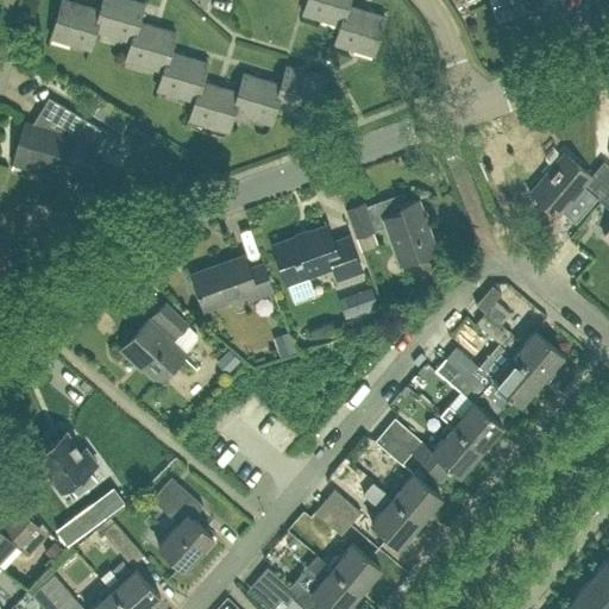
[(93,30),(99,10),(66,0),(61,0),(50,38),(89,49),(94,30),(93,30)]
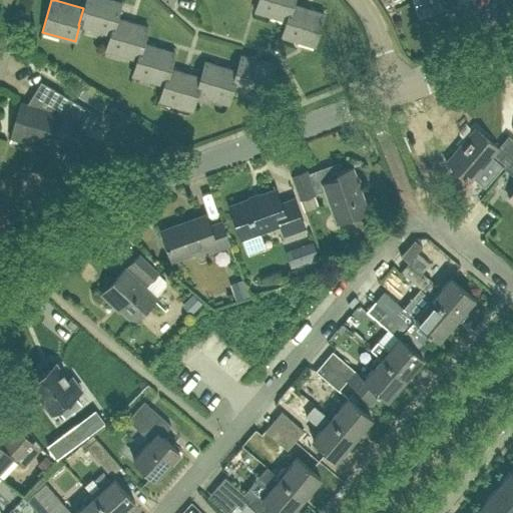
[(79,25),(109,34),(110,34),(115,18),(120,2),(112,0),(85,0),(83,8),(78,25),(79,25)]
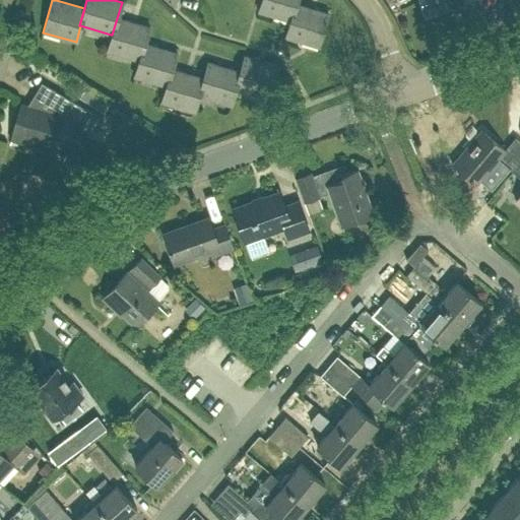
[(290,21),(296,4),(297,0),(261,0),(258,11),(289,21),(290,21)]
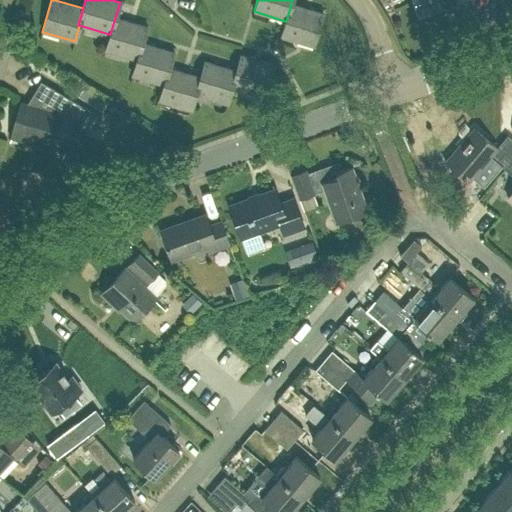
[(412,0),(419,16),(461,0),(412,0)]
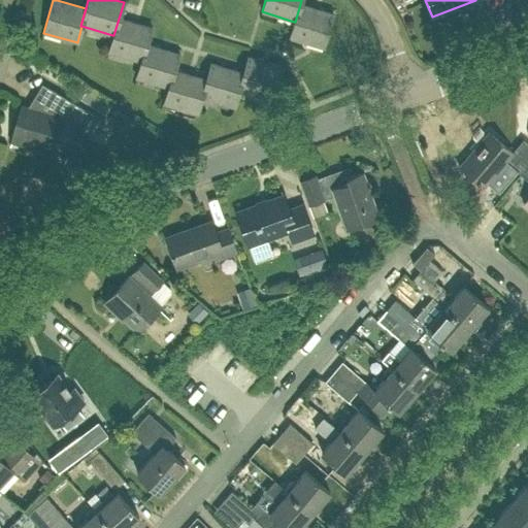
[(333,13),(300,4),(295,22),(294,22),(289,37),(323,47),(333,13)]
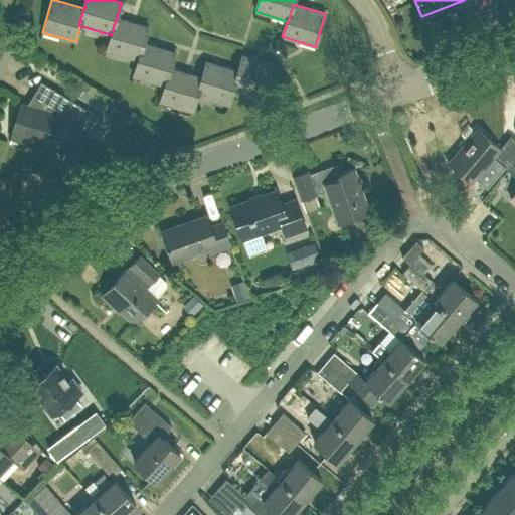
[(105,50),(137,59),(142,43),(143,43),(148,27),(116,18),(111,34),(110,34),(105,50)]
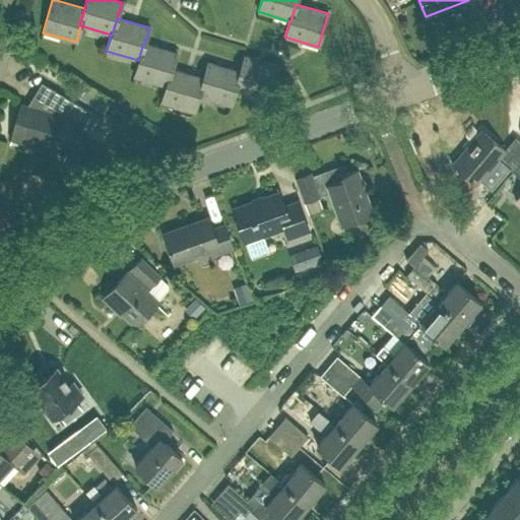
[(134,76),(166,86),(171,69),(172,69),(176,54),(144,44),(143,44),(138,60),(134,76)]
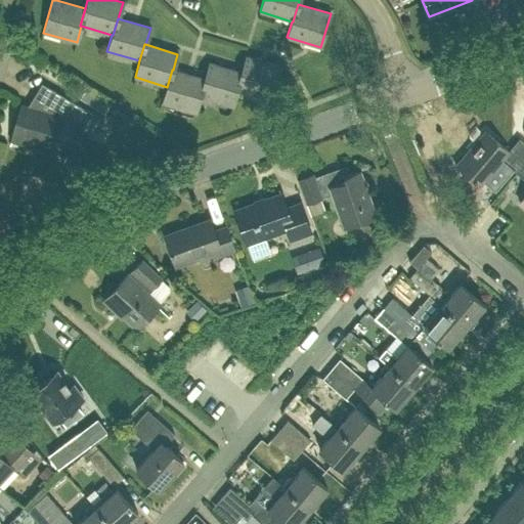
[(236,90),(268,99),(278,67),(246,56),(241,73),(236,90)]
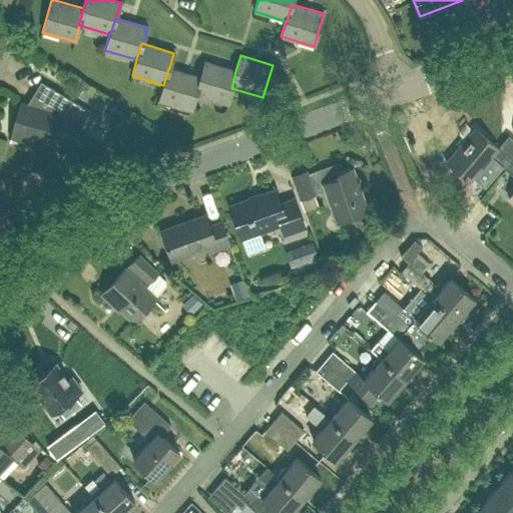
[(227,103),(231,88),(235,71),(204,62),(199,77),(194,93),(195,94),(227,103)]
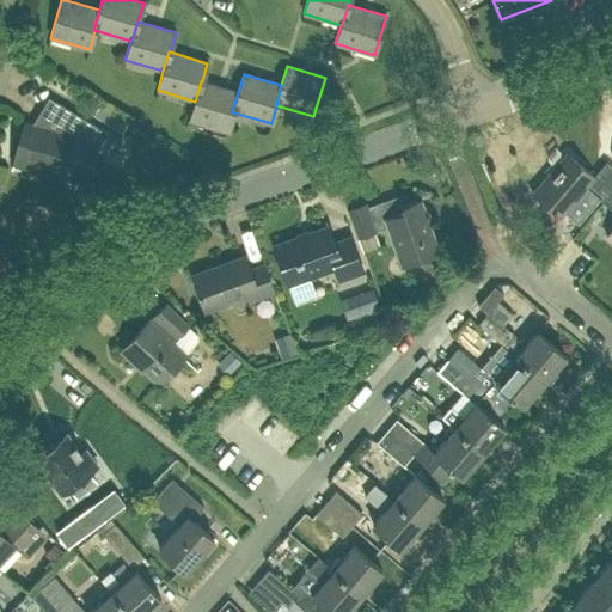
[(238,92),(202,81),(201,81),(195,102),(189,120),(228,132),(233,112),(232,111),(238,92)]
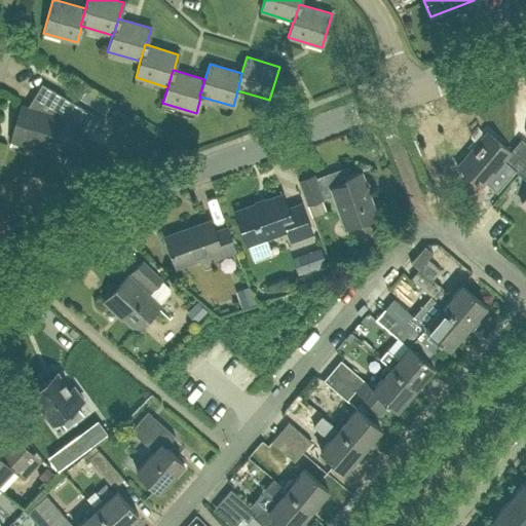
[(91,114),(45,86),(37,99),(49,107),(45,114),(21,107),(12,136),(25,140),(24,143),(36,146),(37,143),(73,154),(81,126),(83,127),(91,114)]
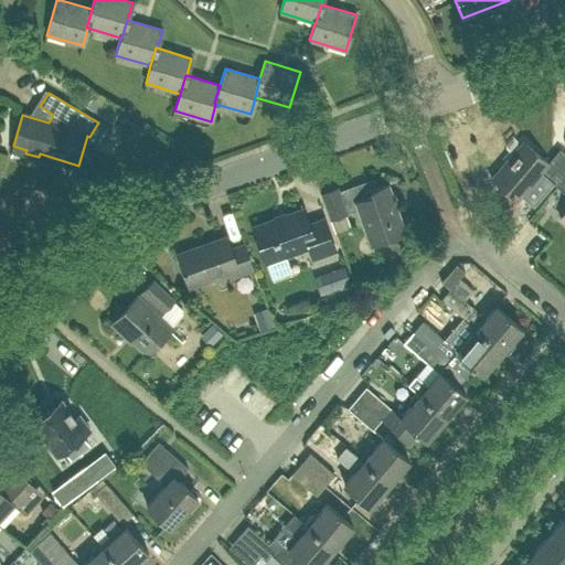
[(557,185),(564,176),(564,155),(558,150),(547,163),(522,141),(490,177),(515,199),(541,171),(557,185)]
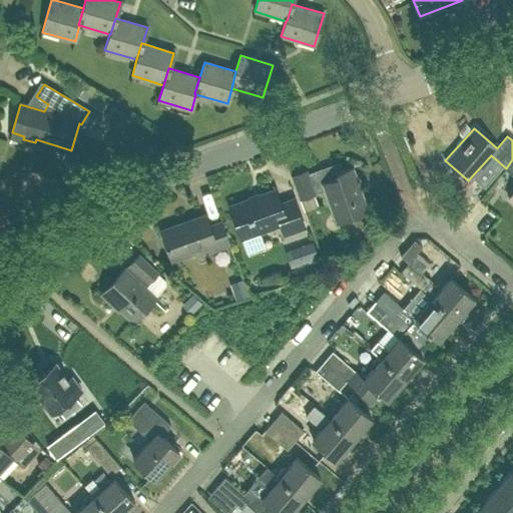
[(369,210),(352,165),(331,173),(329,166),(308,173),(307,169),(291,175),(300,199),(315,194),(315,192),(322,189),(335,222),(369,210)]
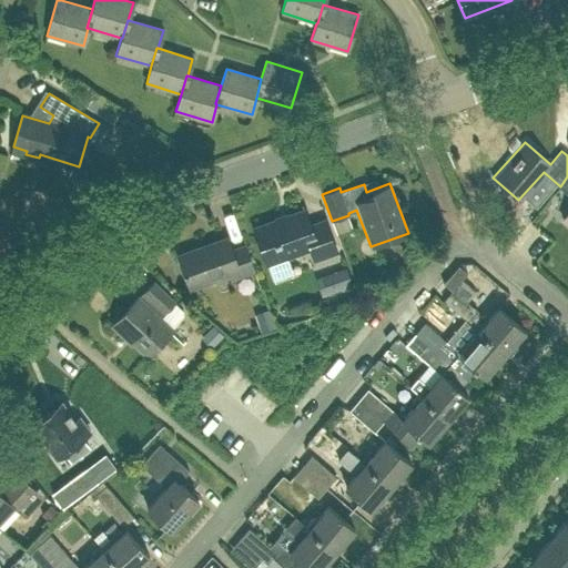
[(336,251),(325,219),(310,224),(304,209),(252,227),(266,264),(308,249),(313,260),(336,251)]
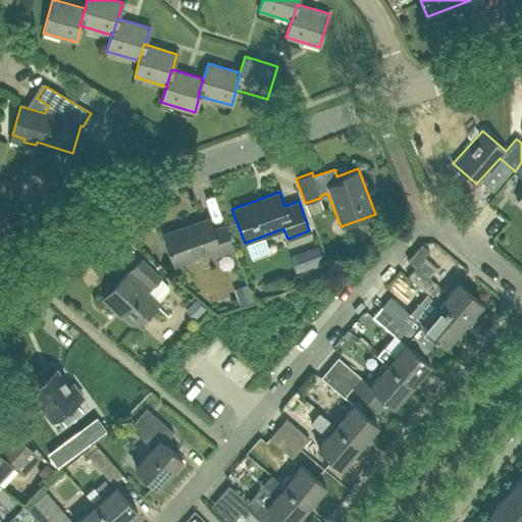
[(212,229),(208,218),(162,235),(173,265),(209,252),(211,258),(232,250),(224,225),(212,229)]
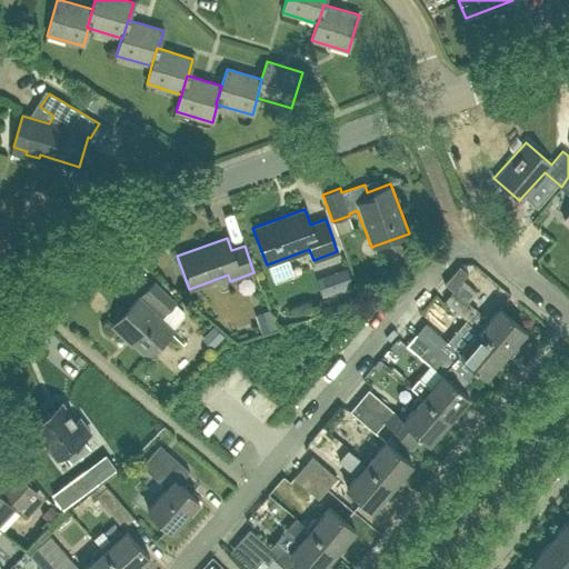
[(467,272),(459,266),(443,283),(451,290),(467,272)]
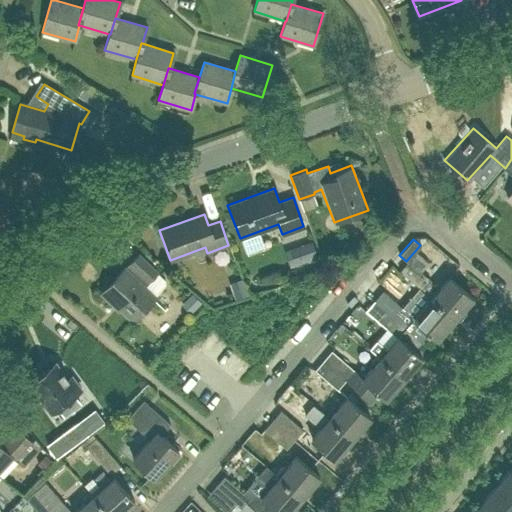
[(317,257),(312,241),(289,248),(294,264),(317,257)]
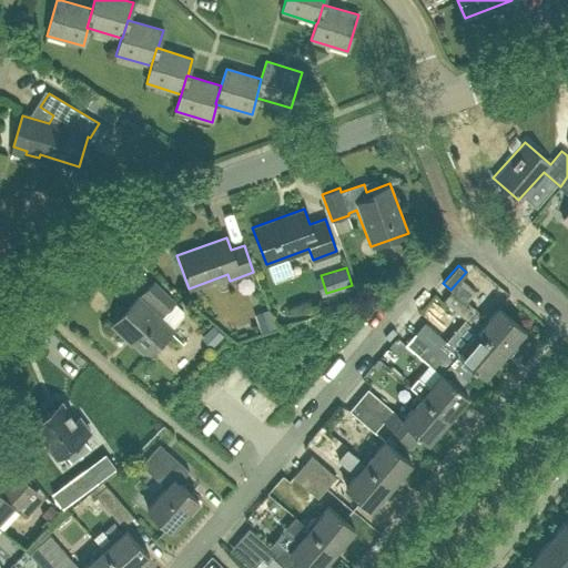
[(443,301),(474,327),(504,353),(524,331),(497,307),(485,322),(475,313),(477,311),(466,302),(474,292),(460,280),(443,301)]
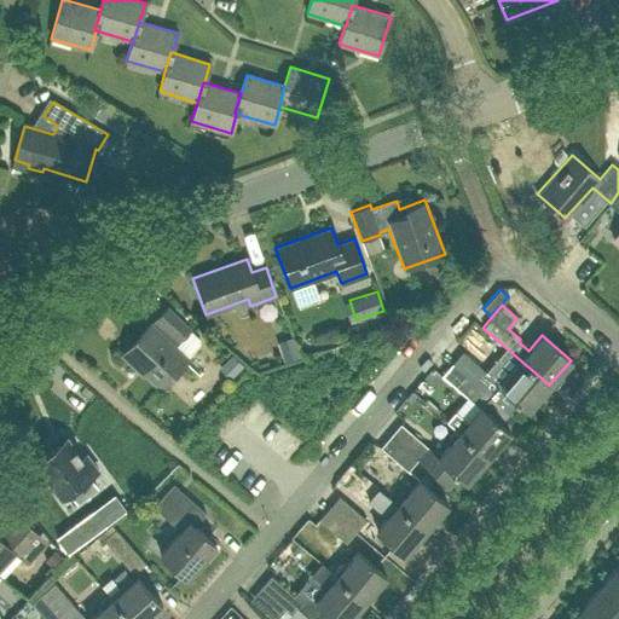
[(189,328),(166,307),(150,324),(149,323),(120,353),(137,368),(138,366),(161,387),(187,358),(186,358),(198,345),(198,337),(189,329),(189,328)]
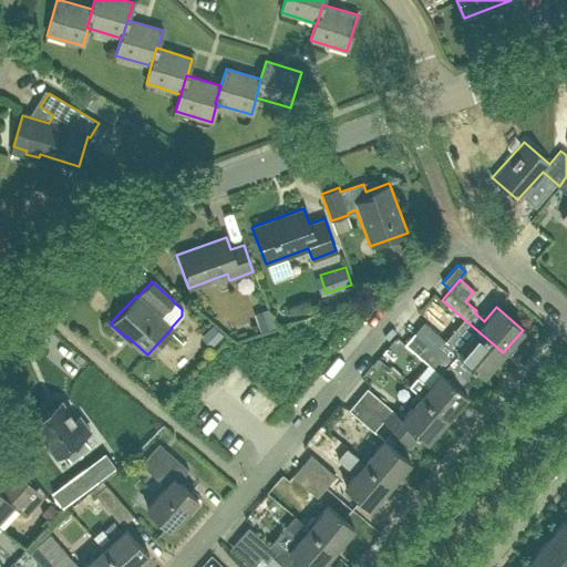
[(484,375),(503,352),(473,327),(465,337),(468,339),(457,352),(423,322),(413,333),(465,378),(474,368),(484,375)]
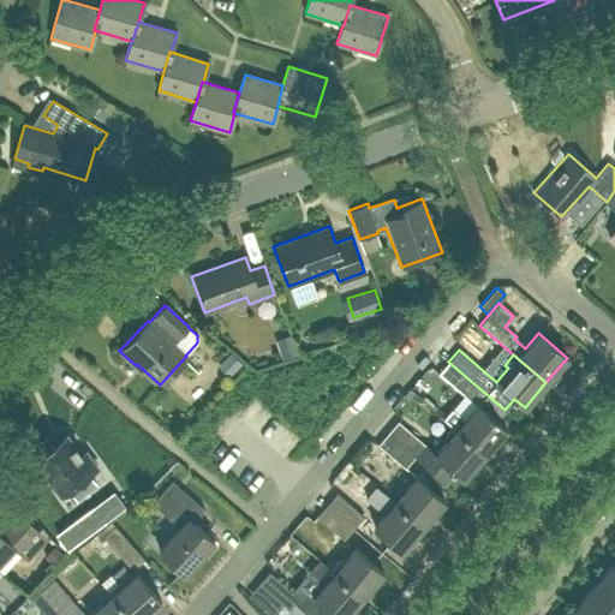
[(243,364),(231,352),(216,364),(228,377),(243,364)]
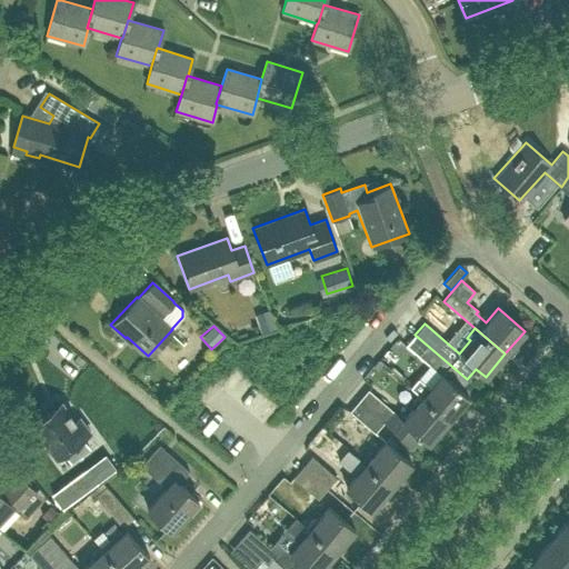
[(180,332),(160,355),(182,375),(202,353),(180,332)]
